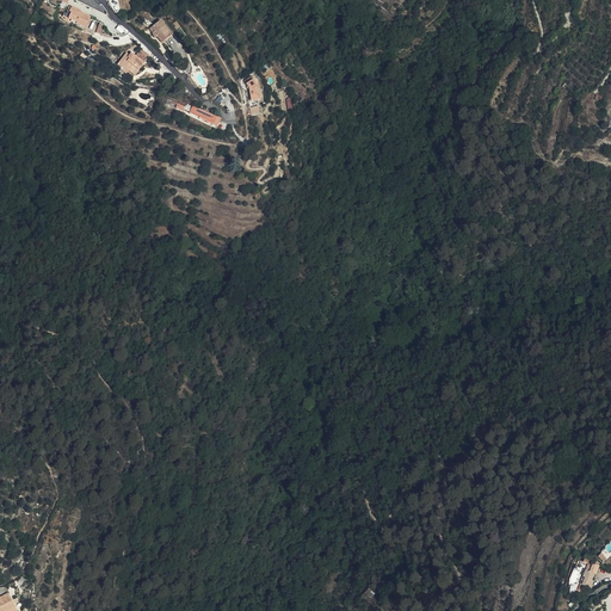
[(80,11),(71,6),(68,13),(72,14),(69,20),(87,28),(92,17),(80,12),(80,11)]
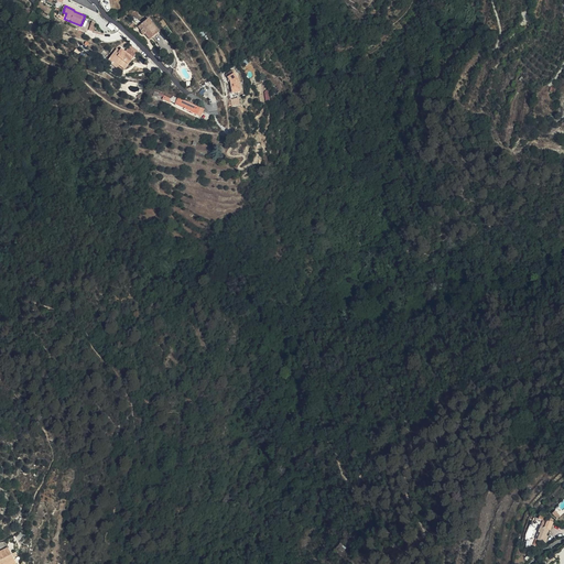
[(160,32),(150,19),(139,26),(142,30),(141,32),(142,33),(143,34),(145,33),(150,39),(160,32)]
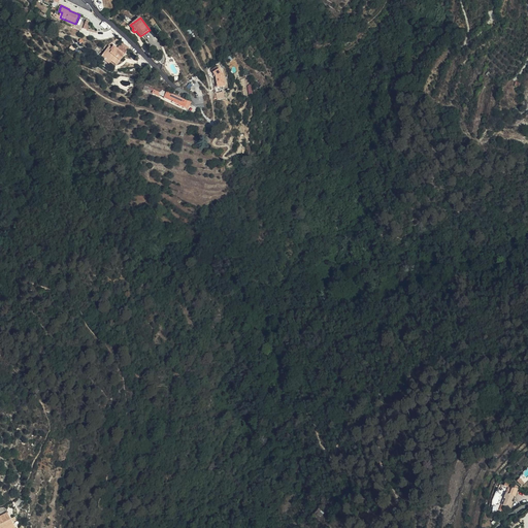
[(102,56),(105,60),(107,58),(118,66),(126,56),(114,46),(112,48),(111,51),(108,48),(102,56)]
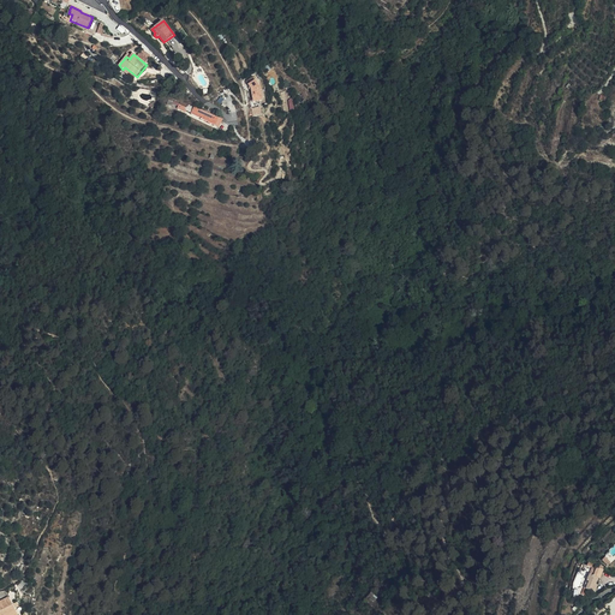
[(125,67),(123,70),(121,71),(135,81),(137,77),(125,67)]
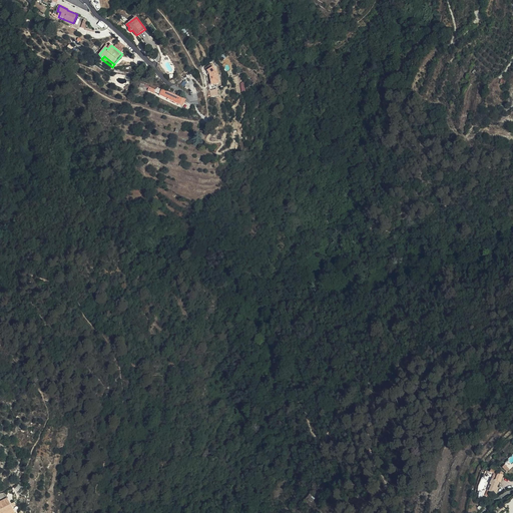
[(210,74),(210,81),(217,81),(217,73),(212,66),(207,70),(210,74)]
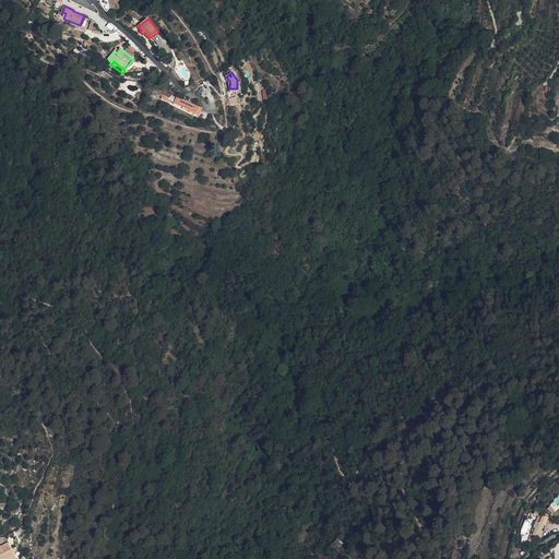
[(197,110),(198,107),(177,97),(175,103),(190,110),(191,108),(197,110)]
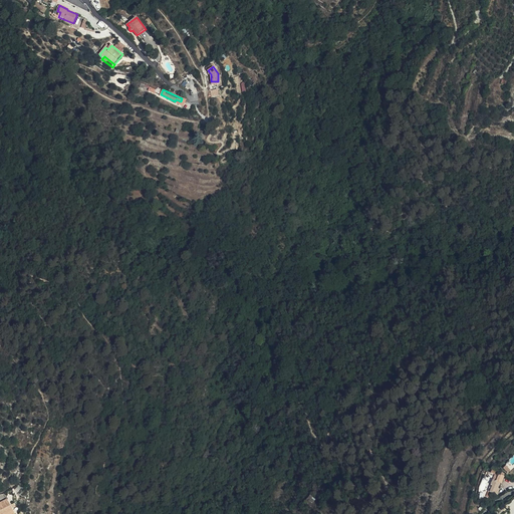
[(496,481),(495,480),(492,480),(488,493),(495,495),(497,488),(500,489),(501,482),(503,475),(500,474),(498,479),(496,479),(496,481)]
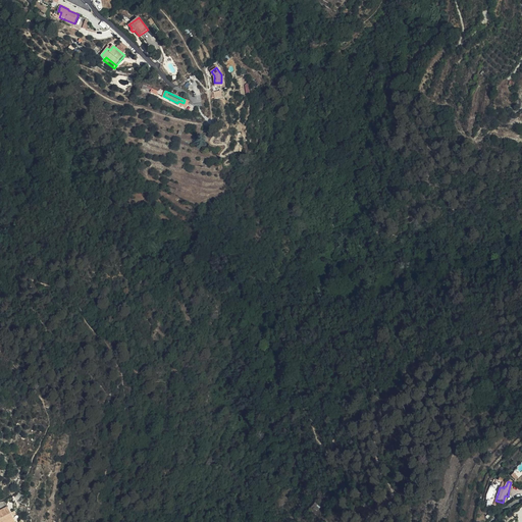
[(0,521),(14,521),(7,507),(0,511),(0,521)]
